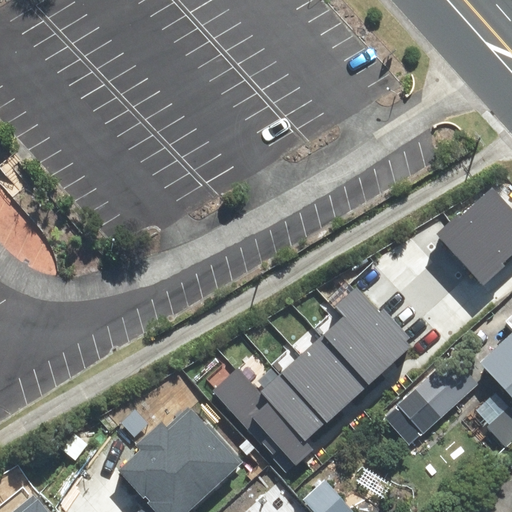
[(511,258),(511,209),(493,190),(460,222),(451,218),(435,233),(484,285),(511,258)]
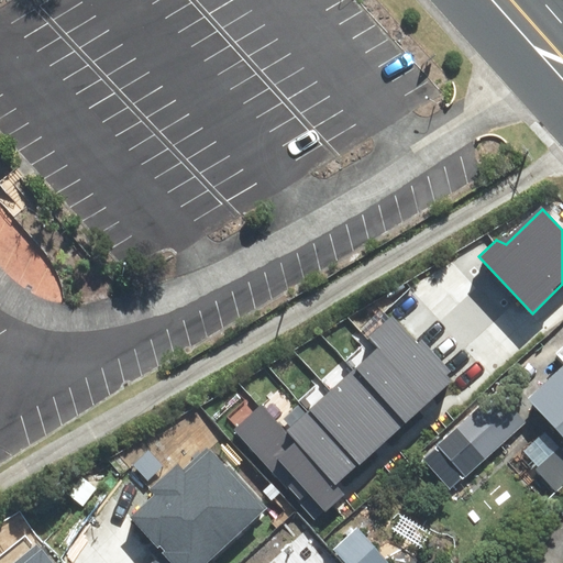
[(393,316),(373,334),(385,346),(286,435),(260,406),(233,430),(323,529),(360,495),(349,483),(453,389),(442,377),(445,374),(393,316)]
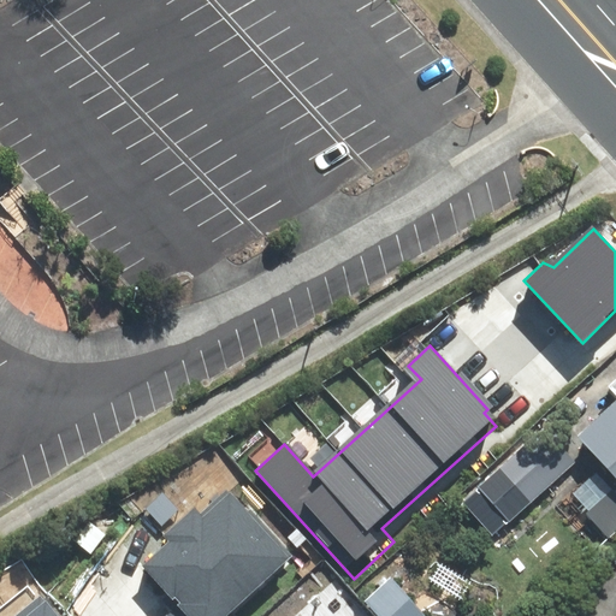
[(615,401),(575,439),(615,483),(615,401)]
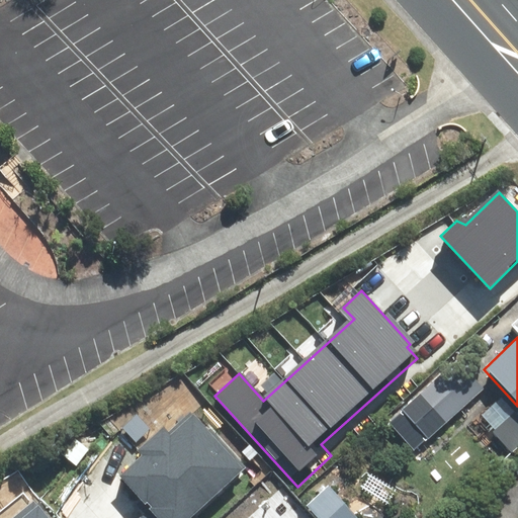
[(454,361),(418,396),(445,425),(483,391),(454,361)]
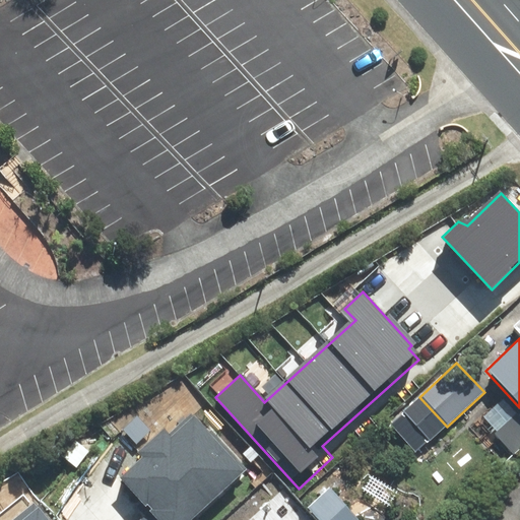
[(245,469),(192,413),(171,434),(164,427),(138,450),(144,456),(121,477),(153,511),(143,519),(193,519),(192,519),(245,469)]
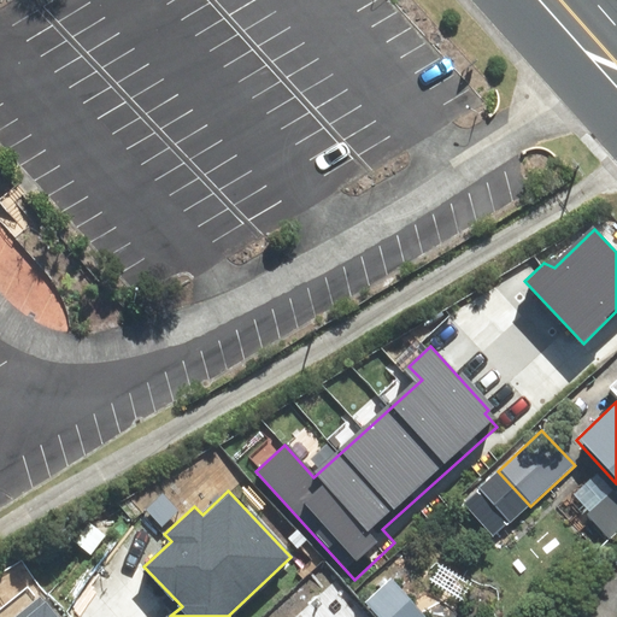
[(58,616),(41,597),(16,616),(58,616)]
